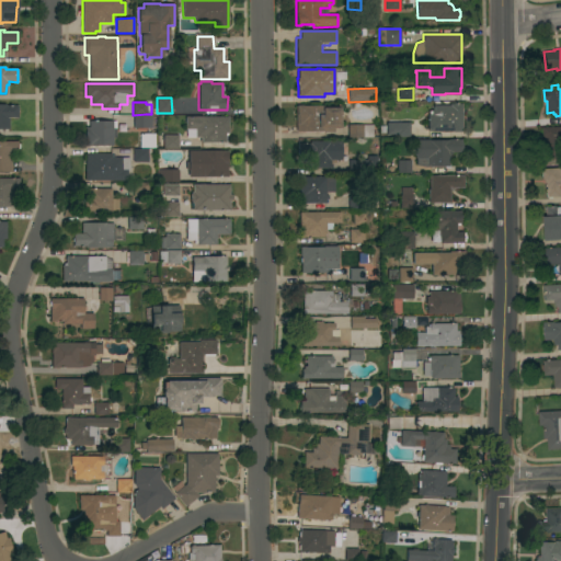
[(0,104),(6,104),(6,105),(18,105),(18,118),(9,118),(9,129),(0,129),(0,104)]
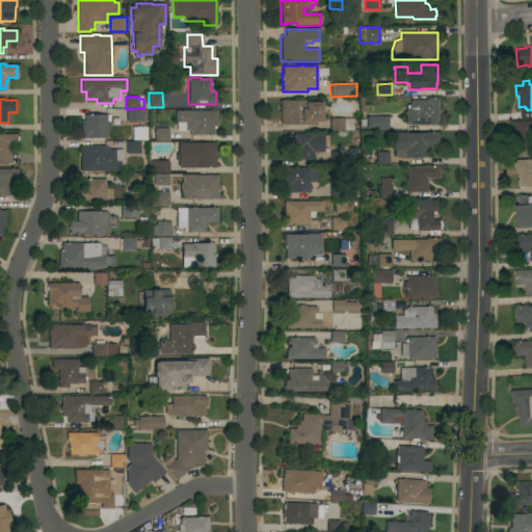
[(426,100),(426,99),(437,99),(439,125),(429,125),(429,124),(406,125),(405,108),(408,108),(408,104),(410,104),(410,101),(426,100)]
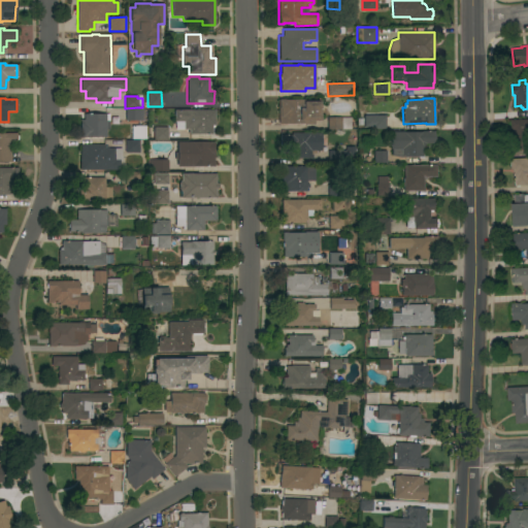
[(279,100),(279,99),(285,99),(285,100),(305,100),(305,101),(320,101),(320,121),(314,121),(314,125),(304,125),(304,124),(278,124),(278,100),(279,100)]
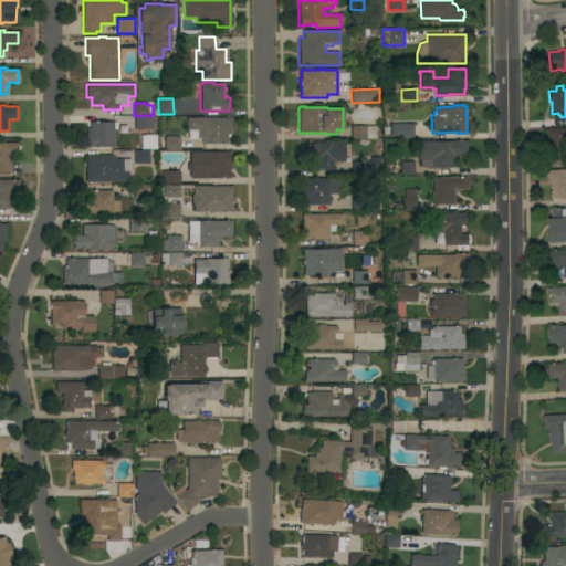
[(153,129),(135,129),(135,116),(153,116),(153,129)]
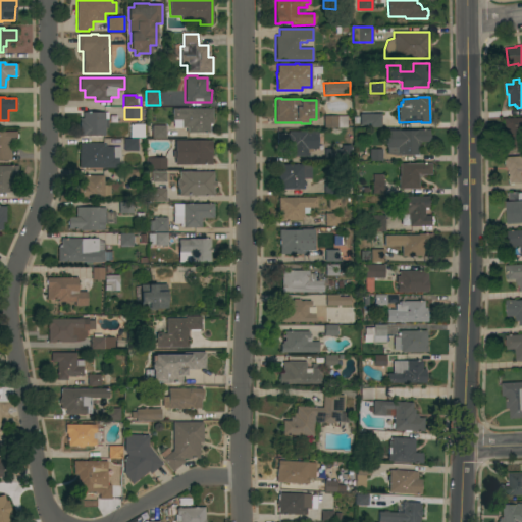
[(212,109),(212,124),(209,124),(209,133),(188,133),(188,127),(181,127),(181,119),(172,120),(172,109),(212,109)]
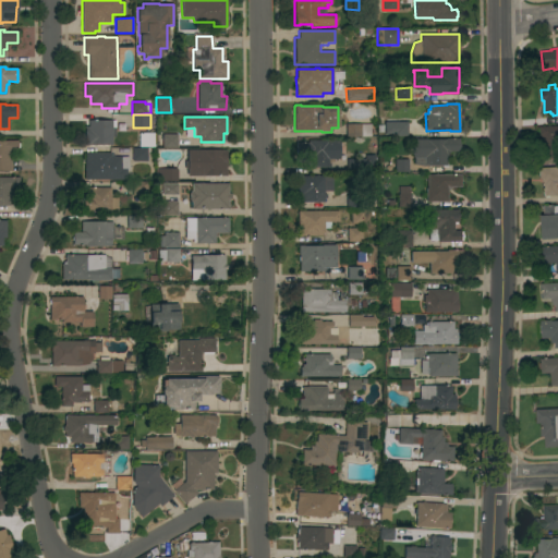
[(116,137),(111,137),(111,145),(88,145),(88,146),(85,145),(85,130),(88,130),(88,121),(116,121),(116,137)]
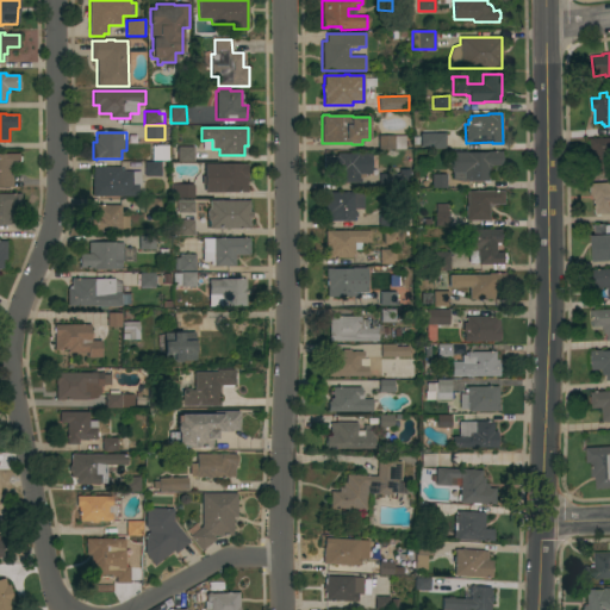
[(446,134),(446,149),(431,149),(431,147),(421,147),(419,134),(446,134)]
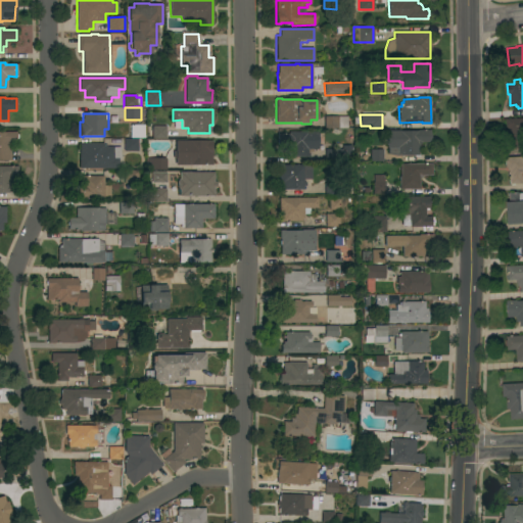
[(338,116),(338,130),(324,130),(324,116),(338,116)]
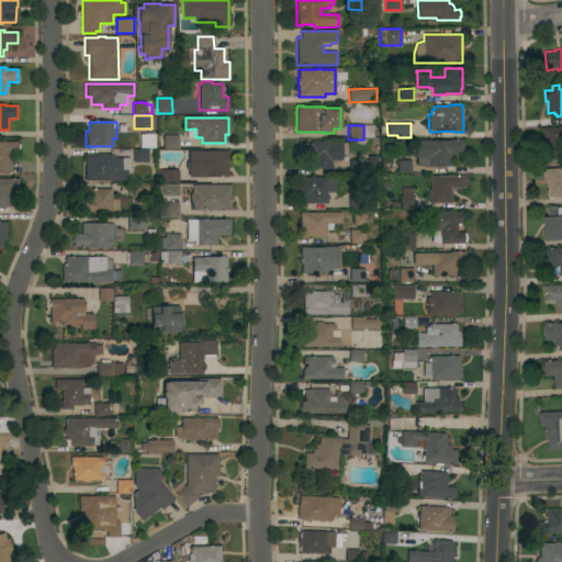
[(561,126),(561,159),(560,159),(560,158),(547,159),(546,137),(544,137),(543,127),(561,126)]
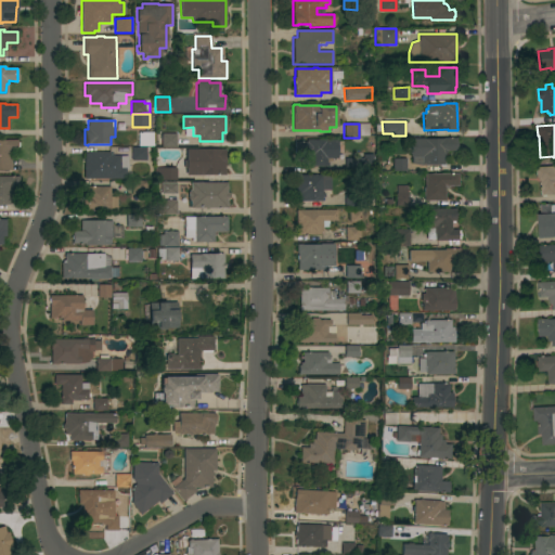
[(153,132),(153,146),(139,146),(138,132),(153,132)]
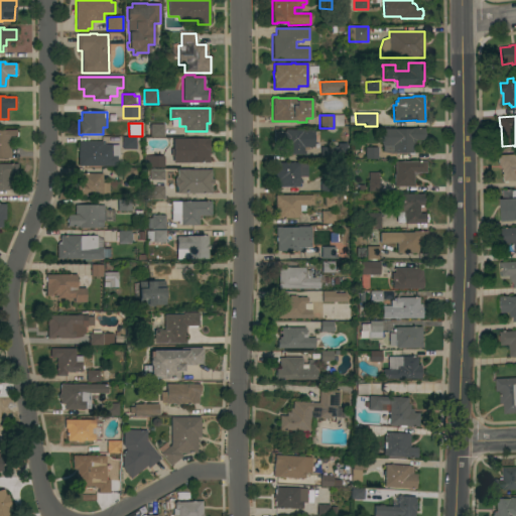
[(164,124),(164,137),(150,137),(150,134),(146,134),(146,125),(150,125),(150,124),(164,124)]
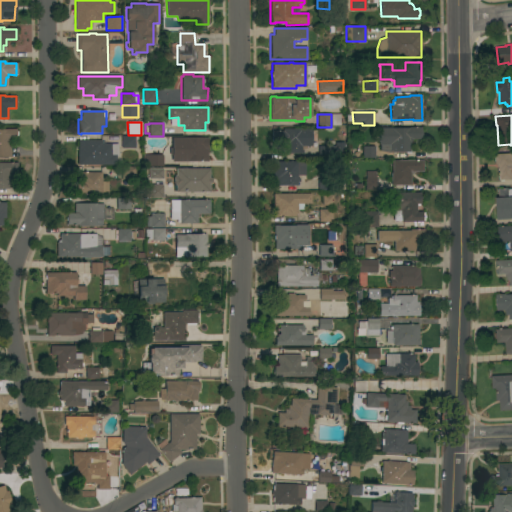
[(391,127),(391,128),(409,128),(409,127),(421,127),(421,132),(422,132),(422,135),(421,135),(421,139),(413,139),(409,142),(410,150),(410,153),(405,153),(405,152),(389,152),(389,144),(379,144),(379,128),(391,127)]
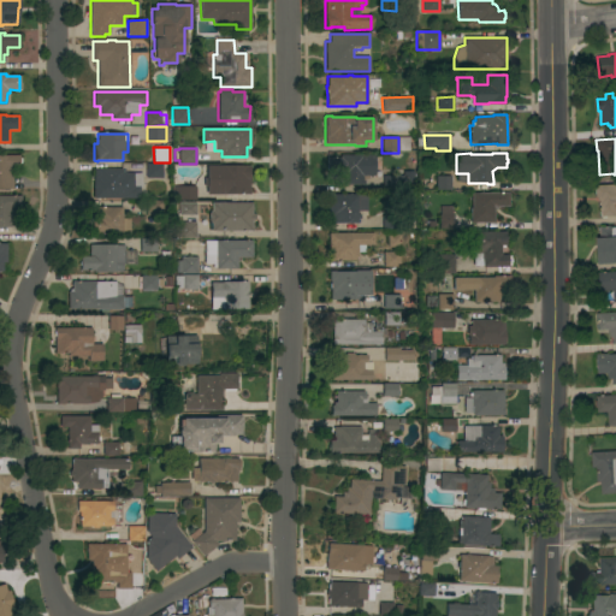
[(0,155),(19,155),(19,166),(12,166),(12,189),(0,189),(0,155)]
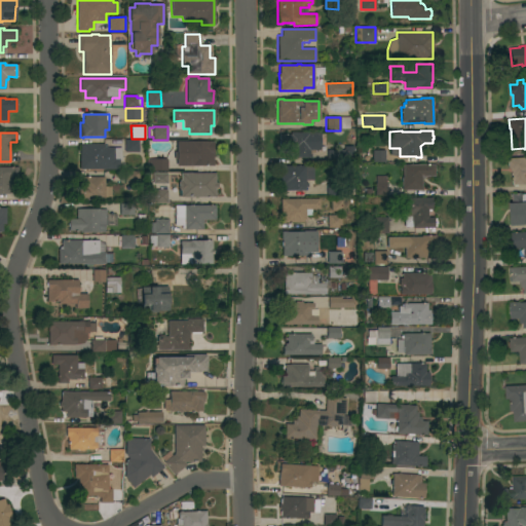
[(320,133),(320,150),(309,150),(309,154),(311,154),(311,157),(309,157),(294,157),(294,148),(290,148),(290,146),(278,146),(278,135),(291,135),(291,133),(320,133)]
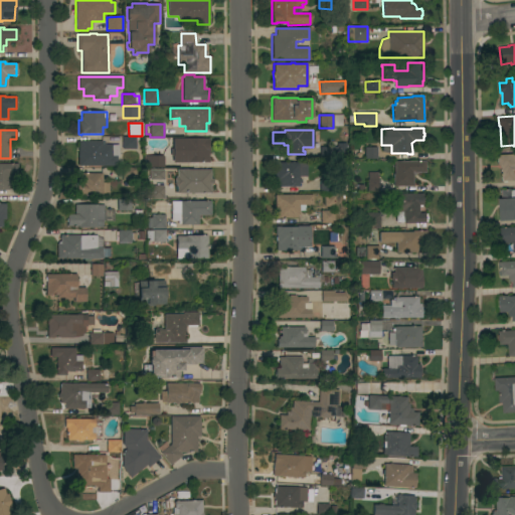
[(136,149),(122,149),(122,137),(136,137),(136,149)]
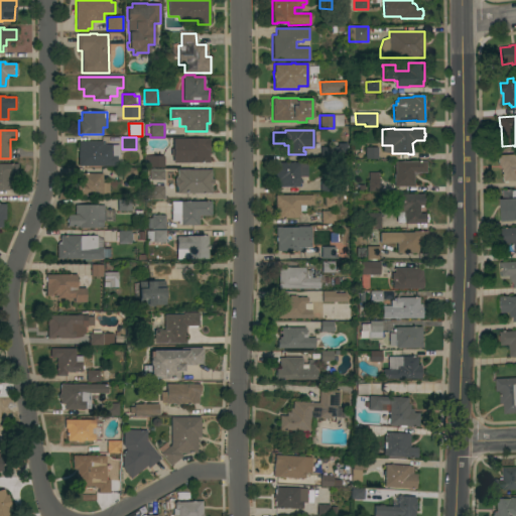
[(173,156),(170,156),(170,149),(173,149),(173,139),(206,138),(206,139),(209,139),(210,162),(173,163),(173,156)]
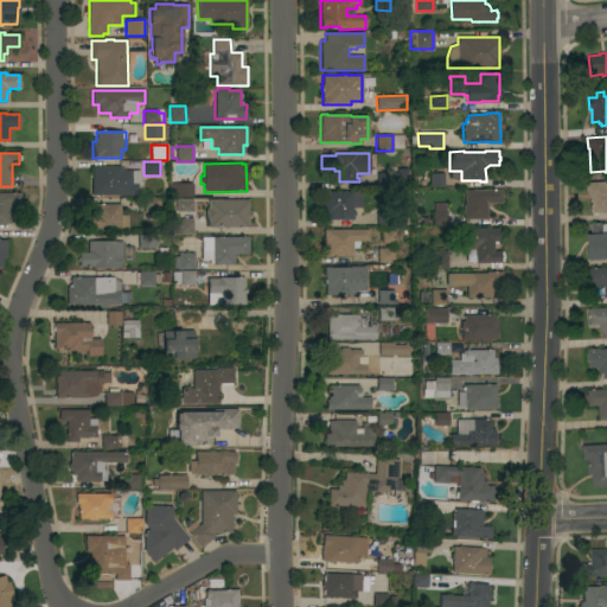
[(93,167),(121,167),(121,168),(123,168),(123,171),(140,171),(140,185),(138,185),(138,196),(93,196),(93,167)]
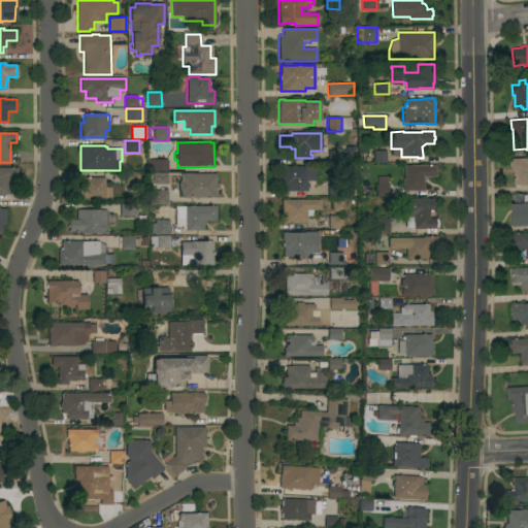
[(345,151),(345,147),(355,146),(355,162),(328,163),(328,151),(345,151)]
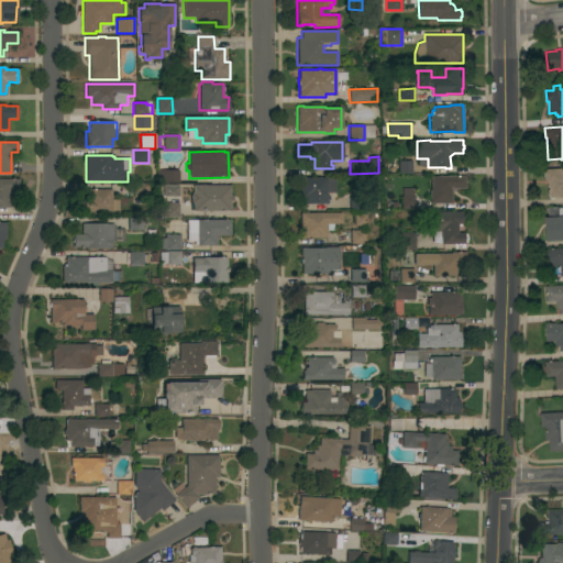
[(412,174),(398,173),(399,161),(412,161),(412,174)]
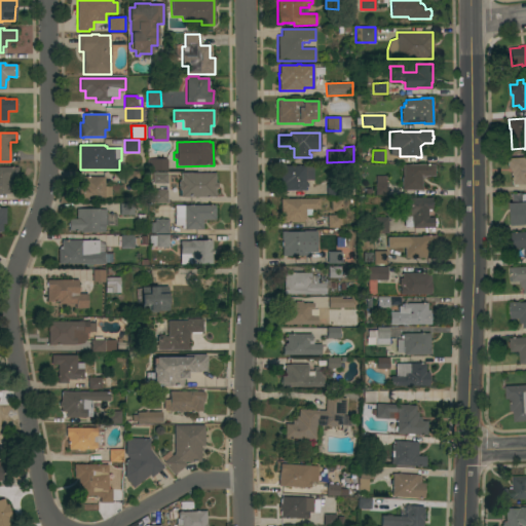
[(525,184),(514,185),(513,172),(511,172),(511,167),(509,168),(509,158),(525,157),(525,184)]
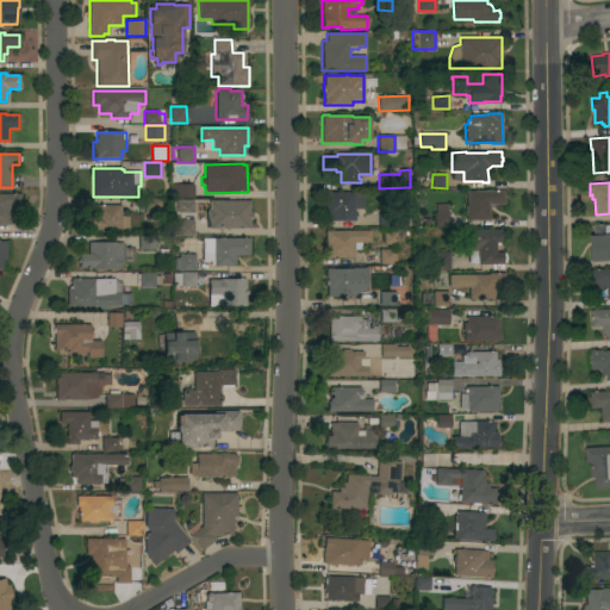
[(194,198),(172,198),(172,185),(194,185),(194,198)]
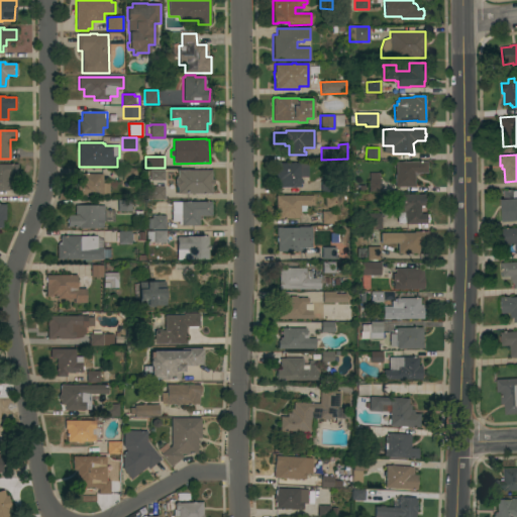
[(427,162),(427,173),(418,173),(415,177),(415,187),(395,187),(395,174),(396,174),(396,163),(427,162)]
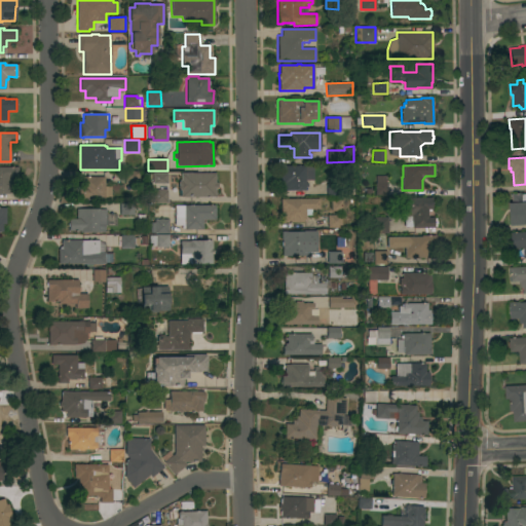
[(280,166),(313,166),(313,180),(305,180),(305,184),(307,184),(307,186),(305,186),(305,190),(280,191),(280,166)]
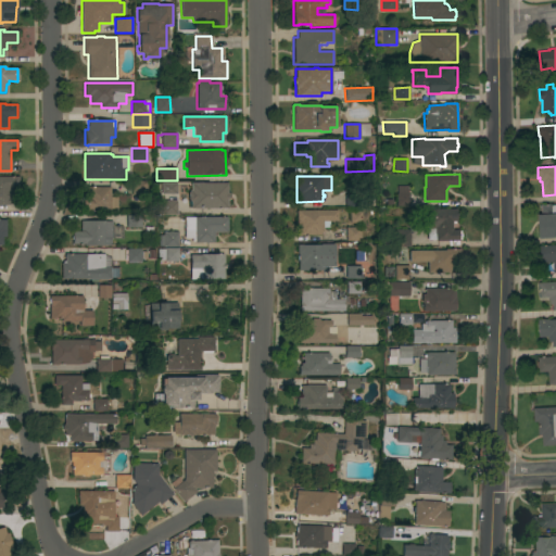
[(0,177),(19,177),(19,188),(14,188),(14,205),(0,205),(0,177)]
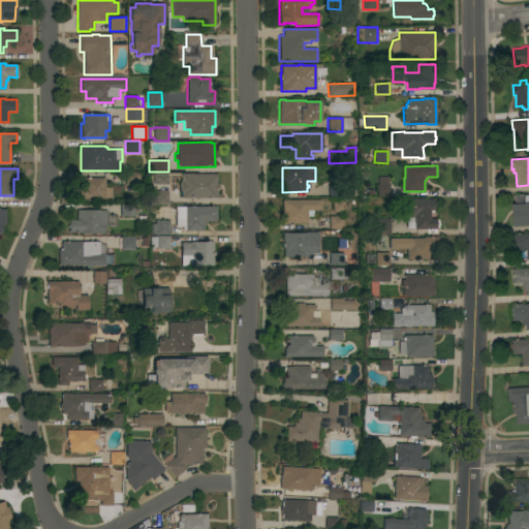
[(139,173),(139,185),(125,185),(125,173),(139,173)]
